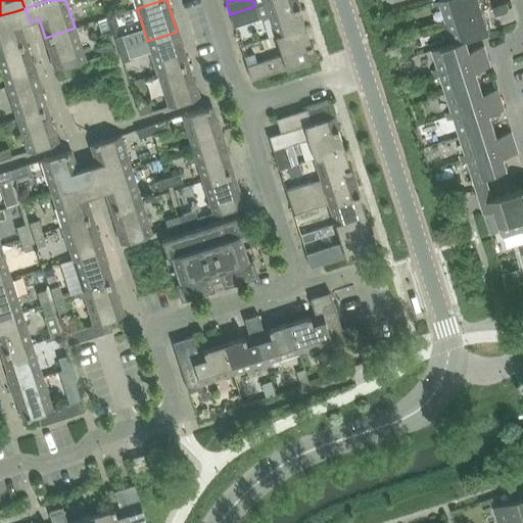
[(296,0),(275,0),(254,6),(258,18),(269,15),(276,36),(304,27),(296,0)]
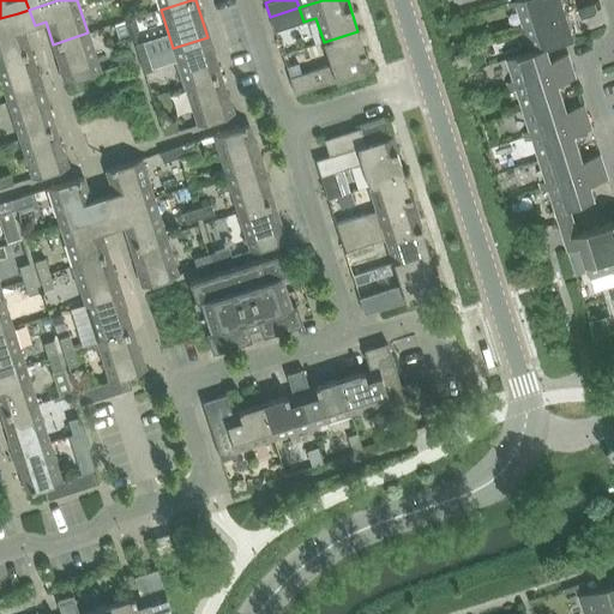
[(517,6),(524,26),(524,28),(569,13),(564,0),(519,0),(510,4),(511,8),(517,6)]
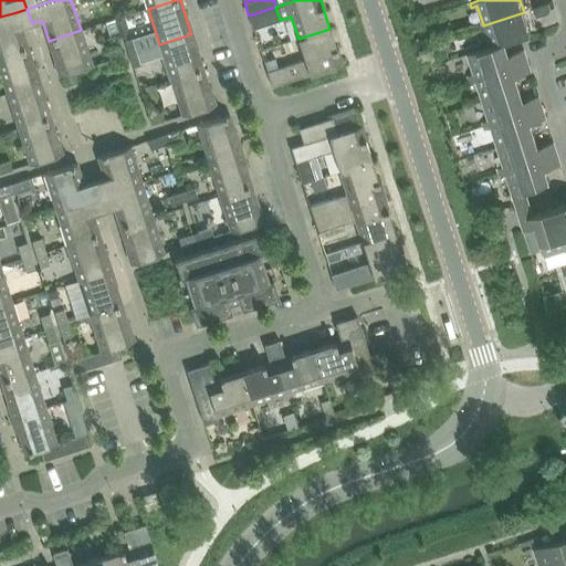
[(552,10),(549,3),(533,9),(536,18),(549,13),(552,10)]
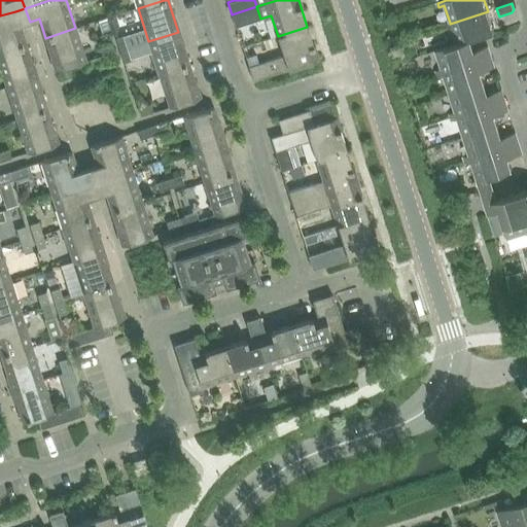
[(260,19),(256,6),(232,14),(236,27),(260,19)]
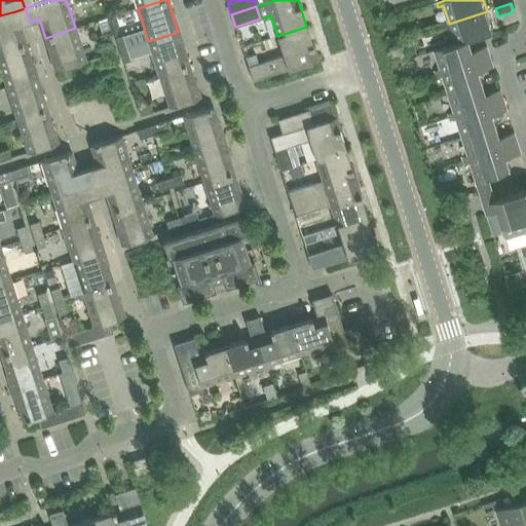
[(0,51),(26,44),(20,25),(30,22),(25,8),(15,11),(0,15),(0,51)]
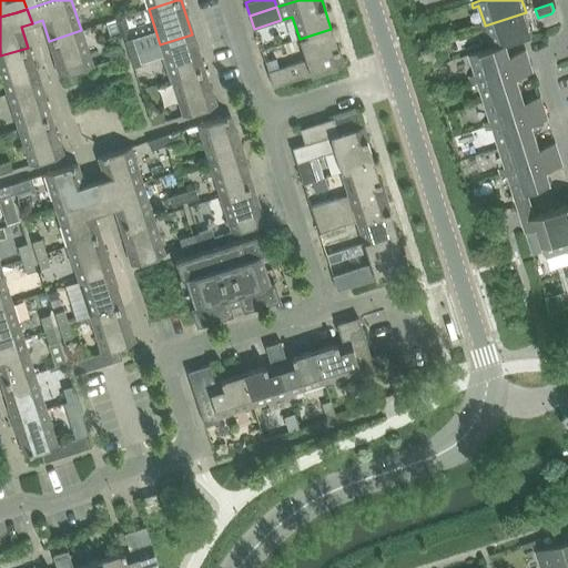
[(493,48),(507,43),(507,44),(533,36),(526,12),(485,26),(485,24),(478,27),(479,31),(486,29),(492,48),(493,48)]
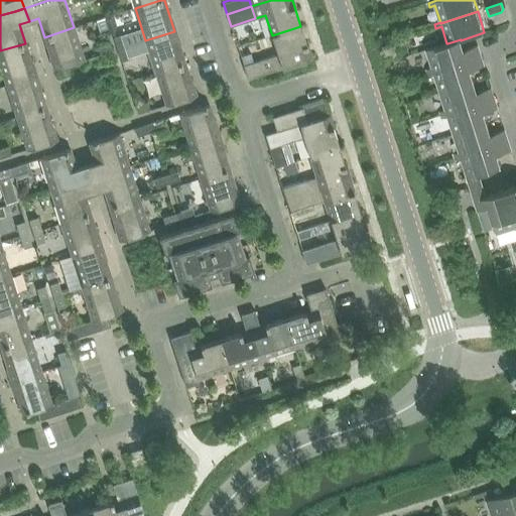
[(95,25),(81,30),(85,40),(99,35),(95,25)]
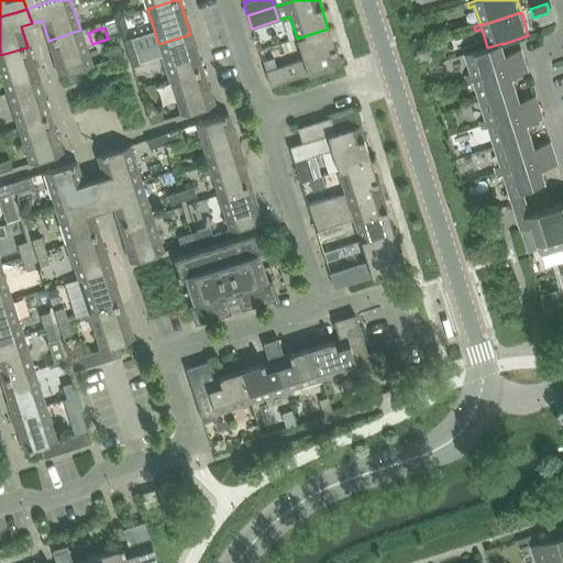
[(304,59),(293,63),(297,78),(340,64),(328,29),(297,39),(304,59)]
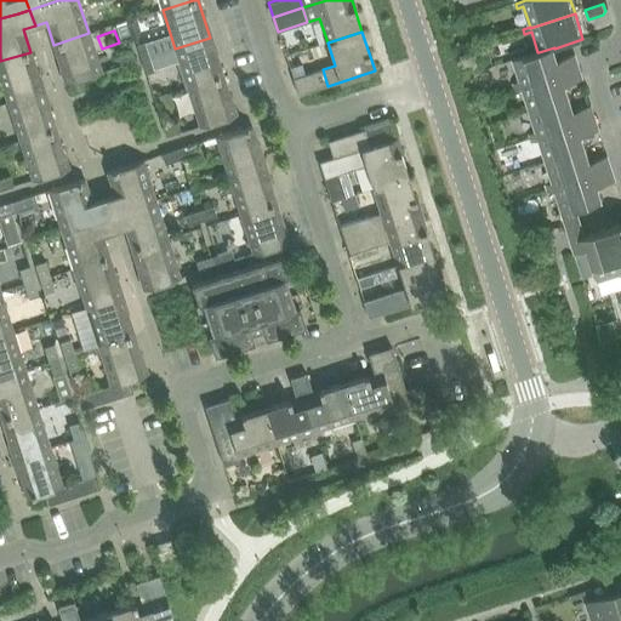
[(67,84),(102,73),(89,33),(53,45),(67,84)]
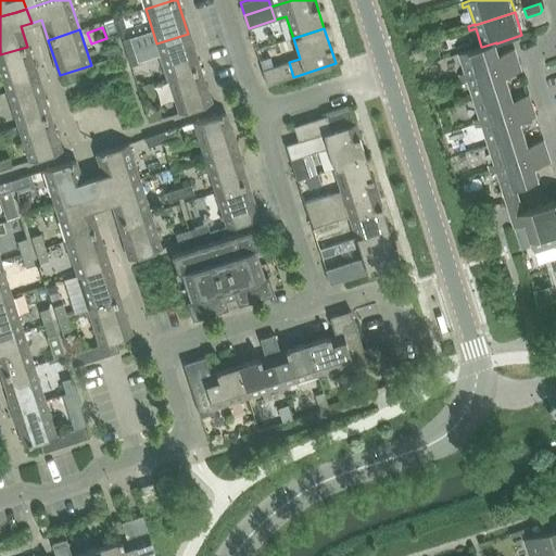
[(168,78),(200,68),(188,34),(156,43),(168,78)]
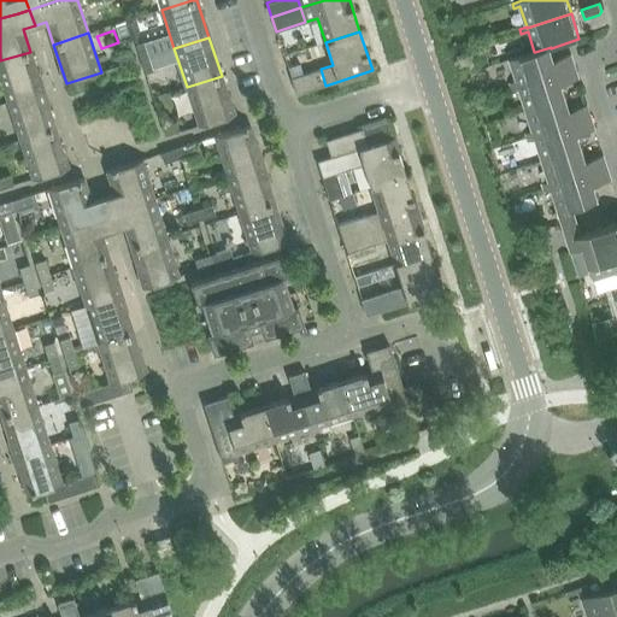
[(141,59),(152,56),(147,41),(136,45),(141,59)]
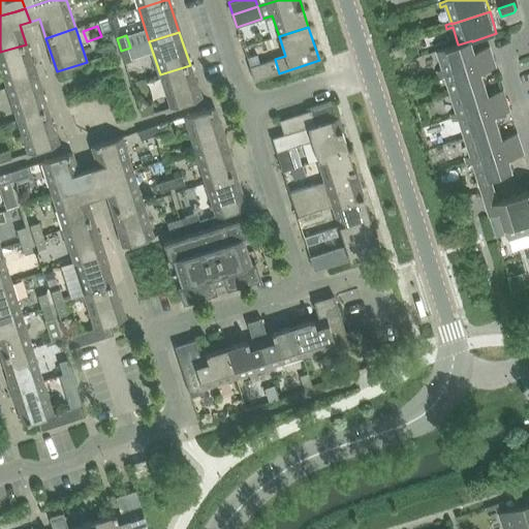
[(438,71),(439,75),(493,58),(490,48),(475,52),(472,41),(472,40),(459,44),(458,44),(437,51),(443,69),(438,71)]
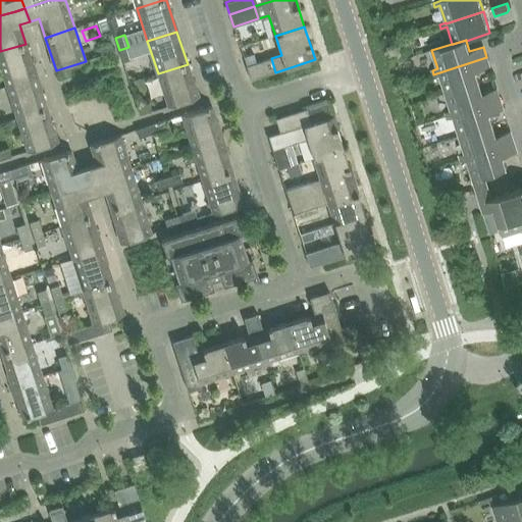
[(0,51),(0,64),(6,86),(36,76),(25,44),(0,51)]
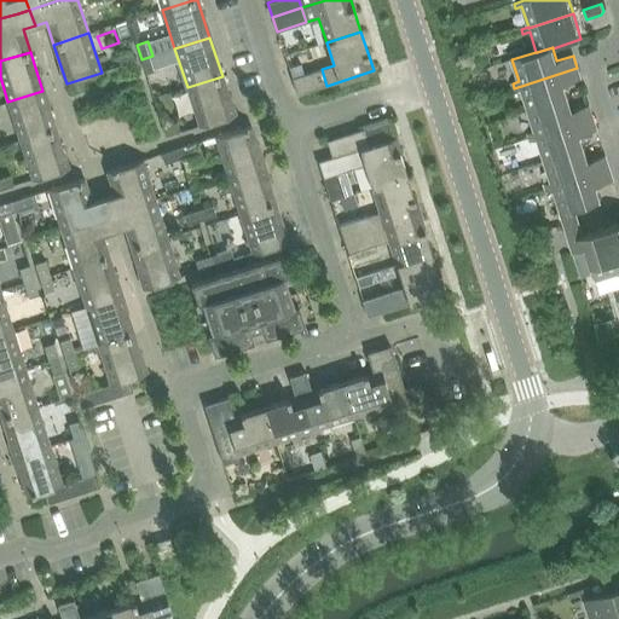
[(117,57),(121,67),(136,62),(132,52),(117,57)]
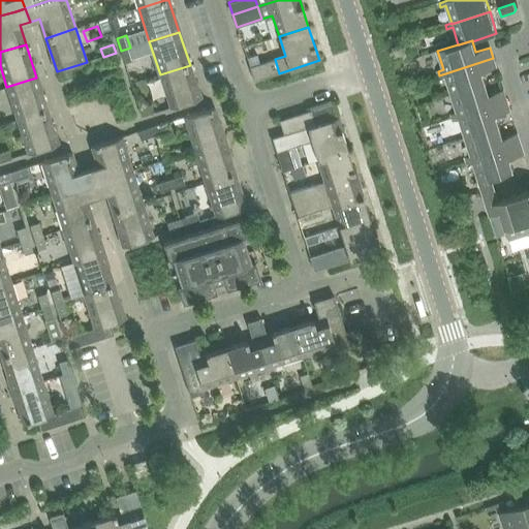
[(130,48),(121,51),(125,63),(134,61),(130,48)]
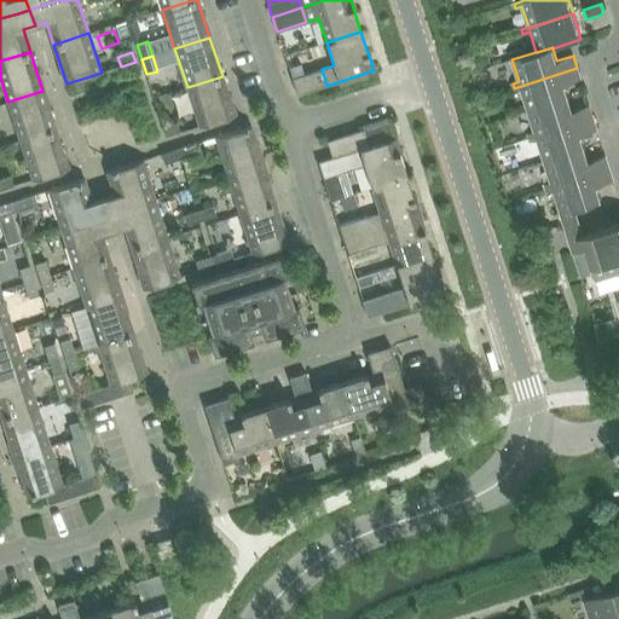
[(565,85),(580,80),(577,68),(514,88),(515,92),(521,90),(528,111),(568,98),(565,85)]
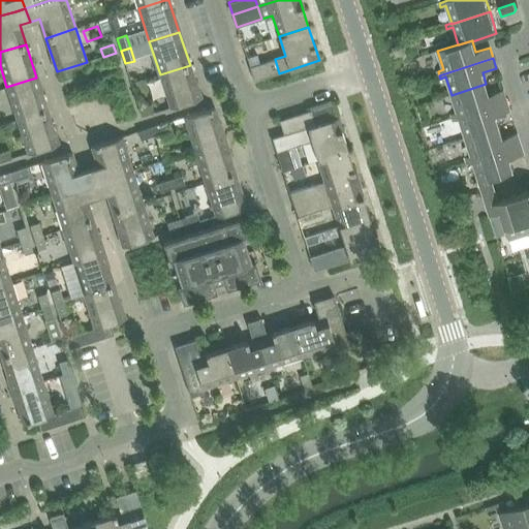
[(279,73),(275,59),(249,67),(254,81),(257,80),(279,73)]
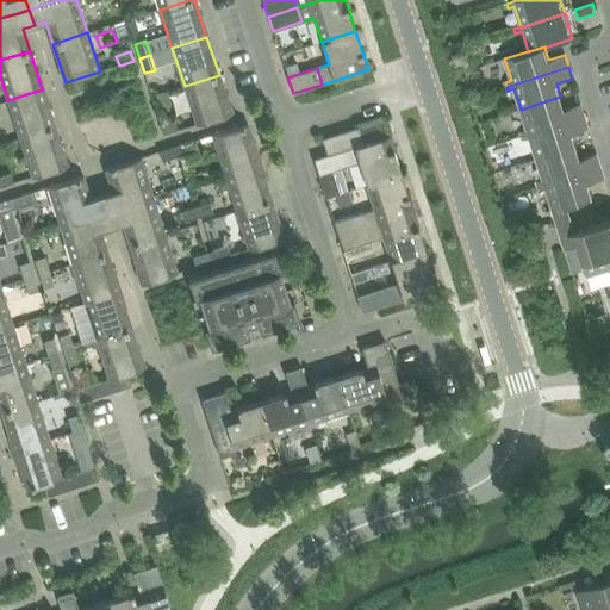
[(219,75),(185,86),(197,124),(231,113),(219,75)]
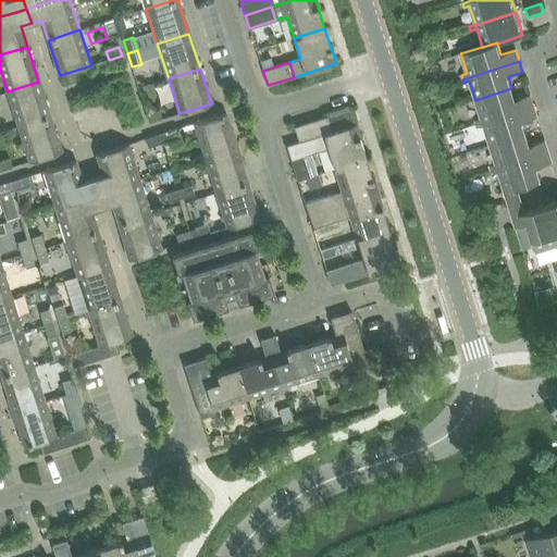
[(7,91),(19,126),(50,116),(38,82),(7,91)]
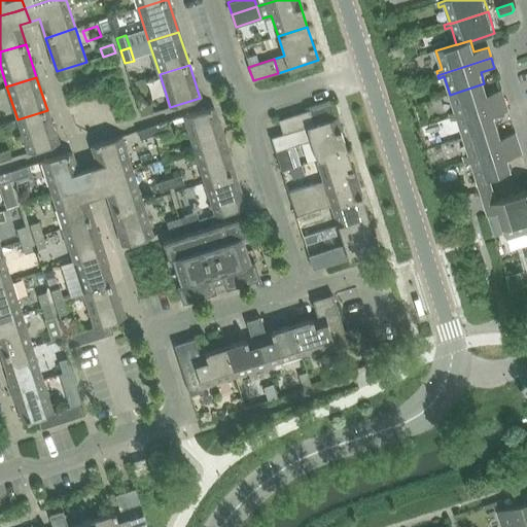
[(451,117),(504,101),(501,91),(487,95),(484,83),(450,95),(455,112),(450,114),(451,117)]
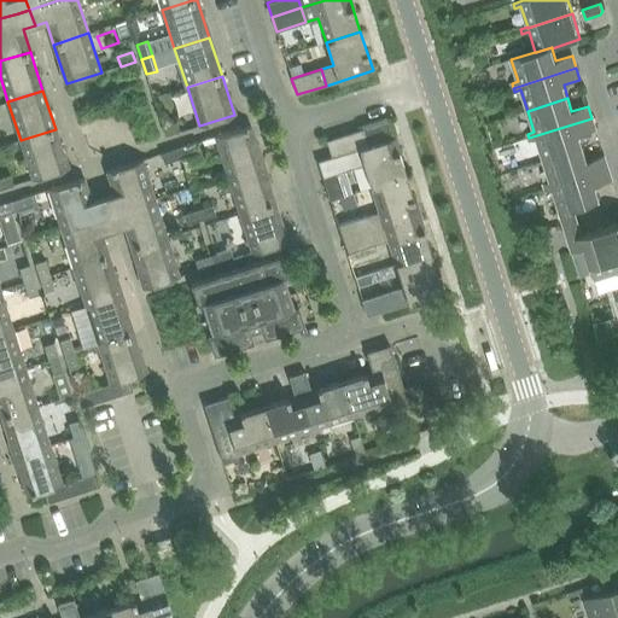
[(537,140),(543,162),(583,149),(579,135),(595,130),(592,118),(529,138),(530,143),(537,140)]
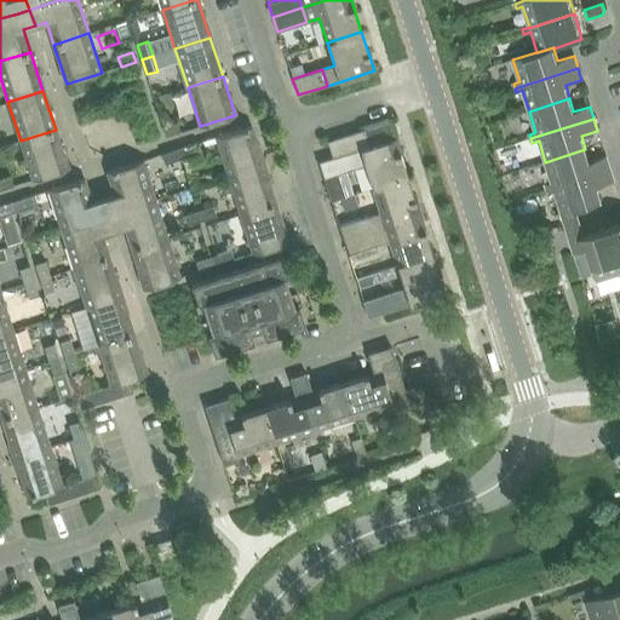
[(177,121),(162,125),(166,136),(181,132),(177,121)]
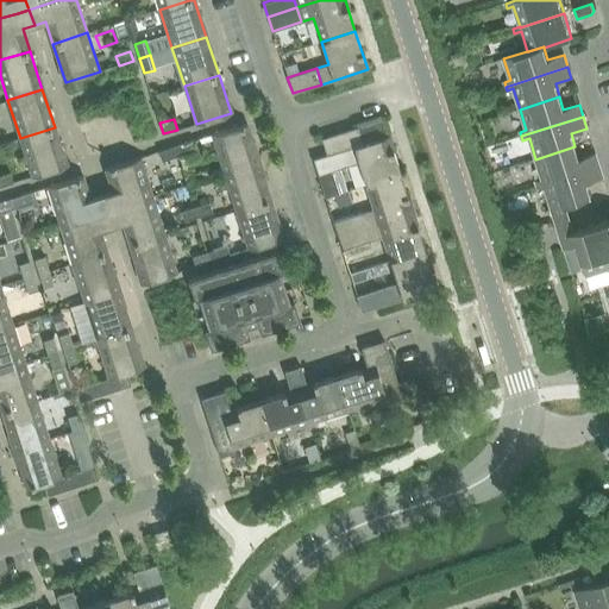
[(366,184),(401,174),(383,120),(321,139),(326,155),(313,158),(318,175),(332,171),(359,162),(366,184)]
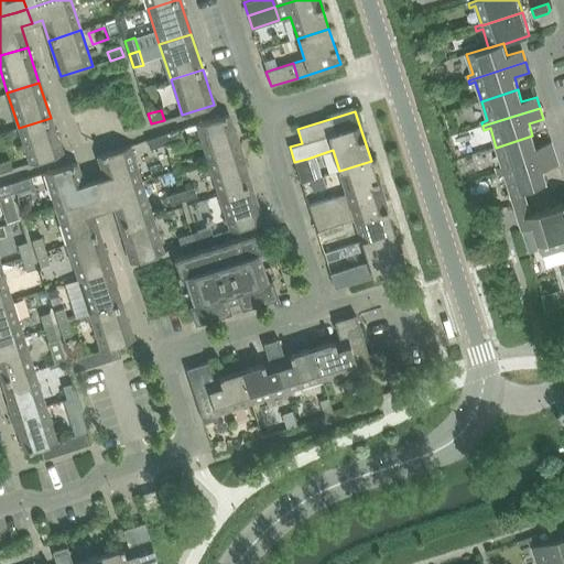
[(208,160),(240,150),(228,114),(196,125),(208,160)]
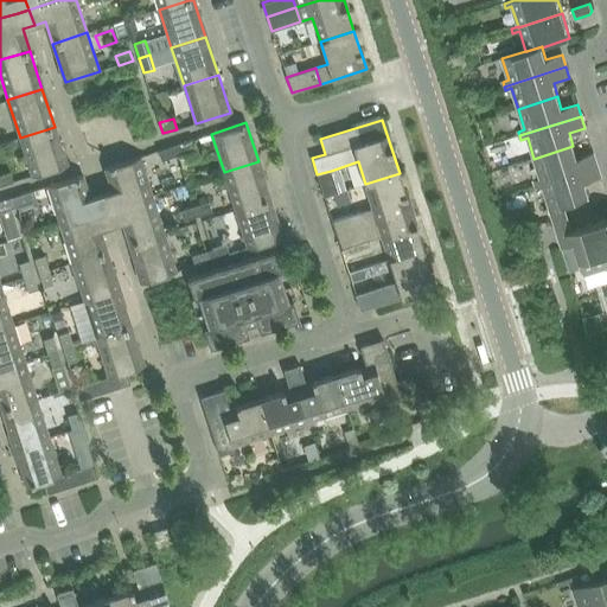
[(32,176),(66,165),(55,127),(20,138),(32,176)]
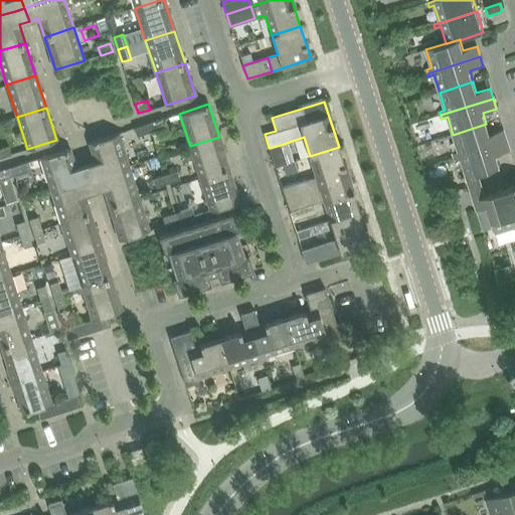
[(163,119),(151,122),(154,131),(166,127),(163,119)]
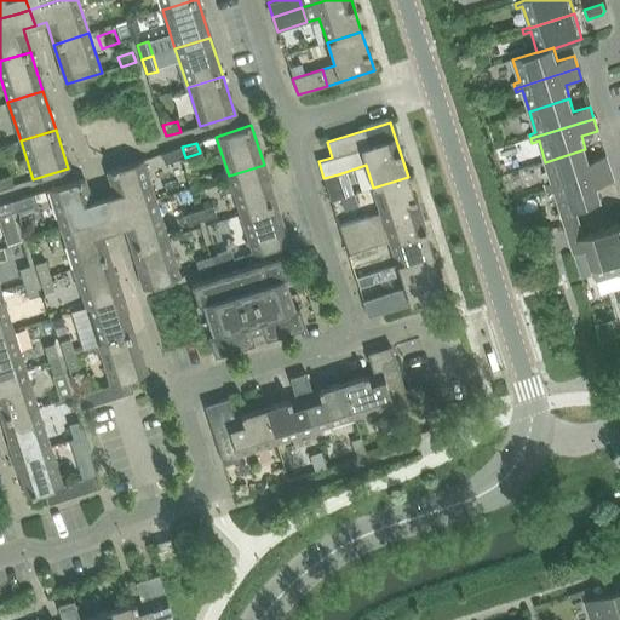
[(177,149),(162,154),(165,164),(179,159),(177,149)]
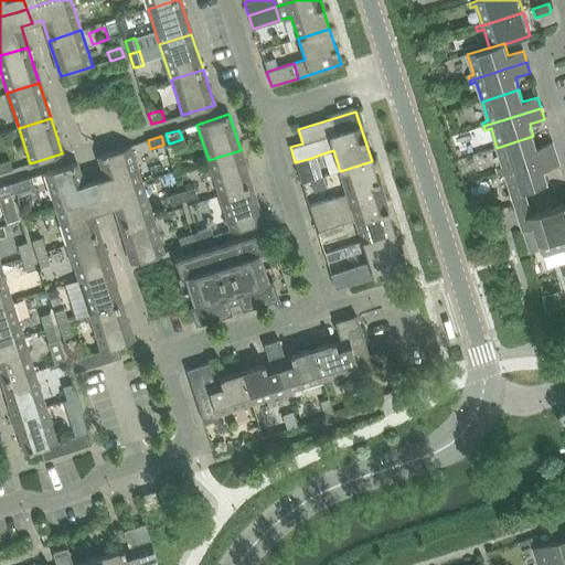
[(498,172),(555,155),(552,144),(537,148),(533,136),(497,148),(503,167),(497,169),(498,172)]
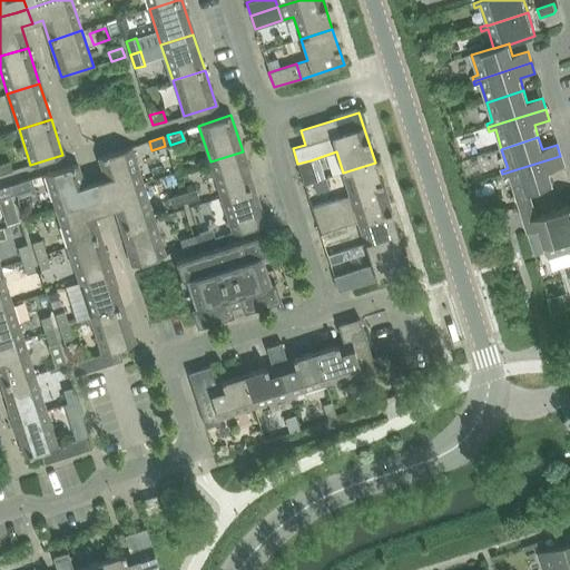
[(99,197),(108,194),(143,183),(130,147),(98,158),(105,179),(95,183),(99,197)]
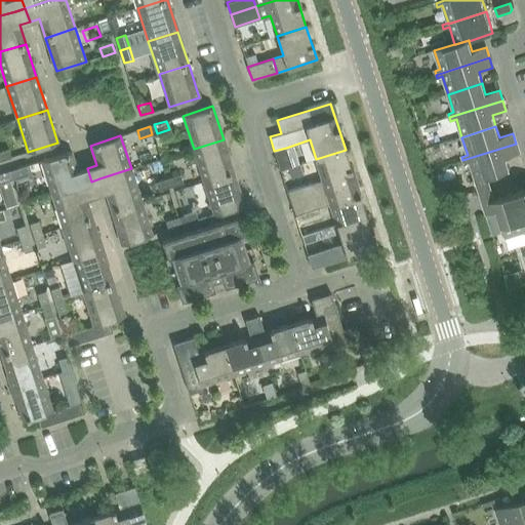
[(204,182),(234,172),(224,139),(194,149),(204,182)]
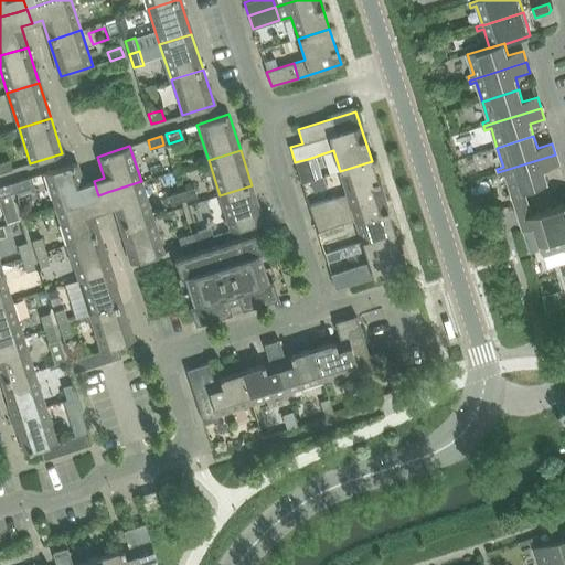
[(544,170),(560,166),(555,155),(498,172),(499,177),(505,174),(515,205),(528,202),(524,191),(548,182),(544,170)]
